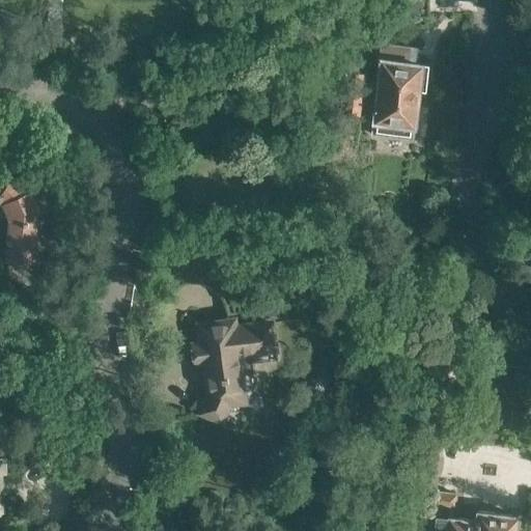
[(371,134),(413,138),(419,89),(425,90),(428,64),(409,62),(411,47),(381,44),(380,56),(379,55),(375,82),(366,81),(366,73),(345,71),(340,117),(361,118),(365,88),(374,89),(371,122),(372,122),(371,134)]
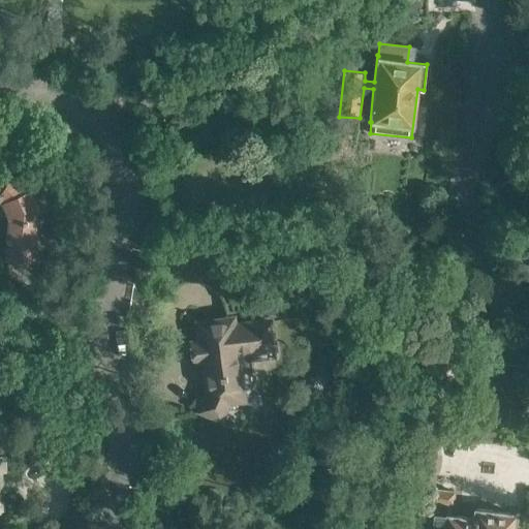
[(5,255),(33,258),(38,204),(34,193),(0,169),(0,203),(1,201),(2,201),(8,217),(5,255)]
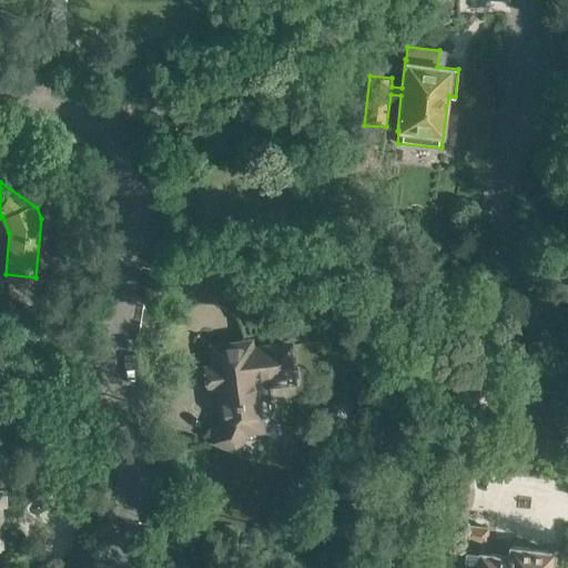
[(271,326),(273,338),(296,335),(295,323),(271,326)]
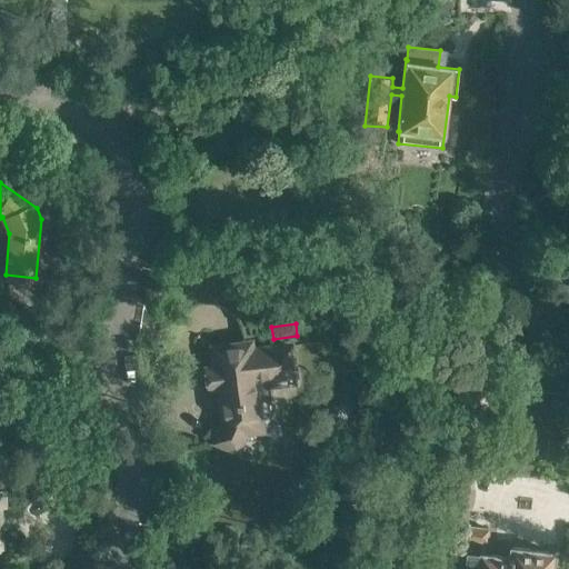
[(299,375),(293,340),(213,351),(216,367),(209,368),(212,389),(218,388),(223,422),(216,441),(241,452),(248,436),(267,432),(259,379),(297,375),(299,376),(299,375)]
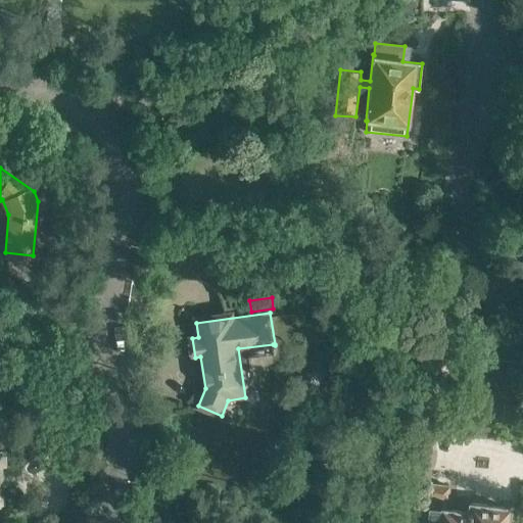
[(471,503),(470,512),(443,509),(444,497),(448,497),(449,485),(429,483),(427,497),(432,497),(431,507),(429,507),(427,522),(507,522),(509,507),(471,503)]
